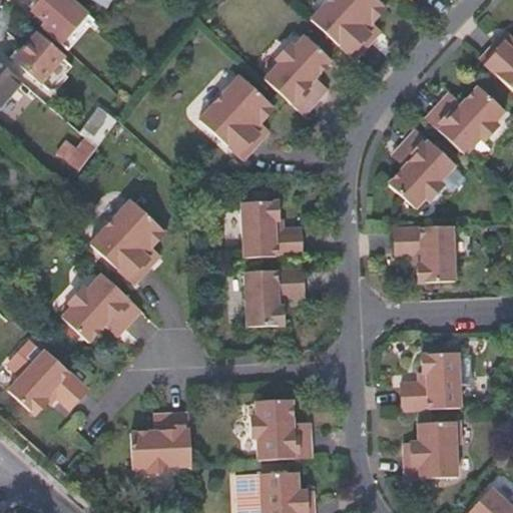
[(43,29),(61,44),(87,14),(70,0),(67,0),(67,1),(65,0),(39,0),(41,1),(33,11),(46,25),(43,29)]
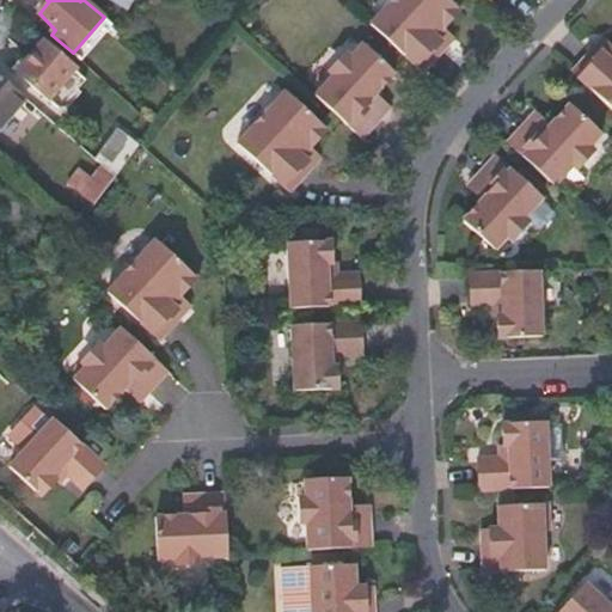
[(451,0),(387,0),(369,20),(423,69),(444,46),(440,40),(447,32),(441,26),(459,7),(451,0)]
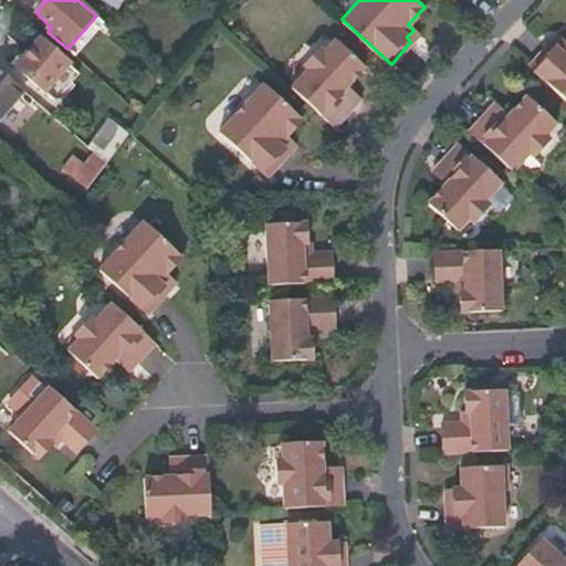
[(552,40),(528,65),(565,100),(565,40),(563,37),(555,43),(552,40)]
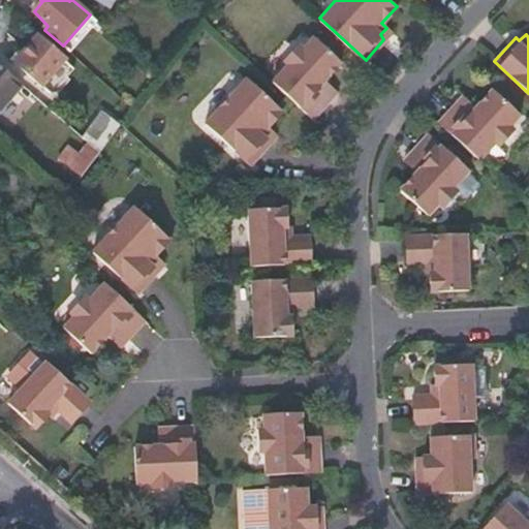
[(286,63),(271,80),(312,117),(329,97),(320,90),(325,82),(322,78),(338,59),(312,35),(301,47),(294,45),(286,55),(286,63)]
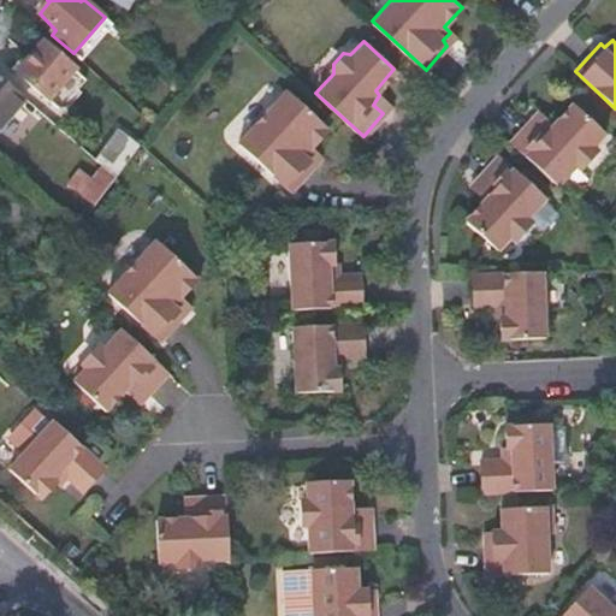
[(43,45),(17,75),(49,101),(75,72),(51,48),(43,45)]
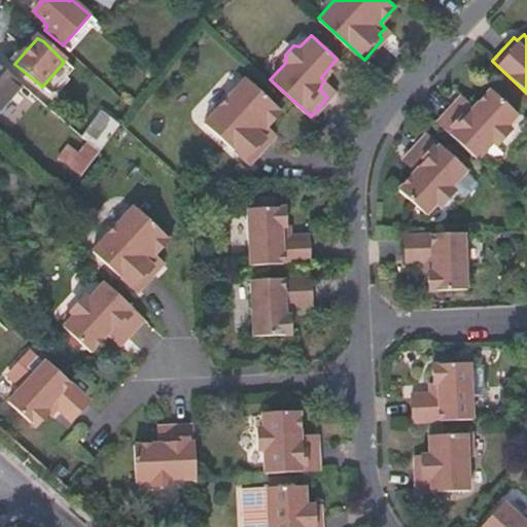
[(0,111),(24,85),(0,65),(0,111)]
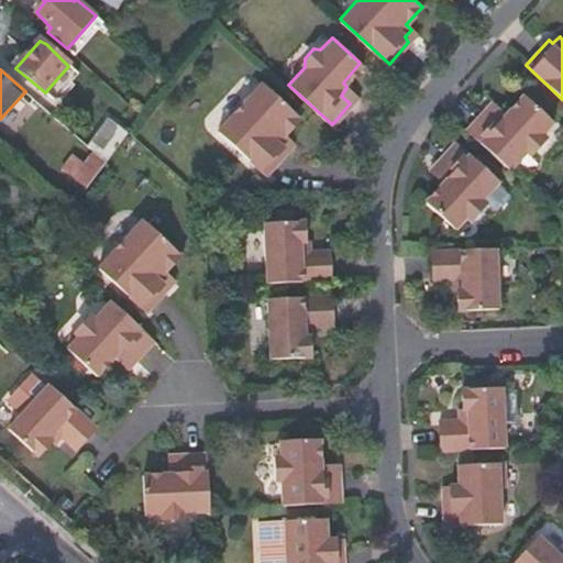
[(262,81),(218,131),(266,173),(288,148),(285,146),(285,145),(290,139),(285,133),(300,117),(262,81)]
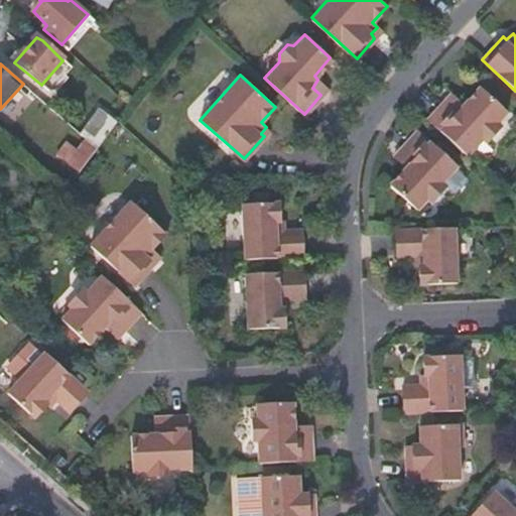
[(444,101),(427,118),(466,153),(477,140),(486,140),(494,131),(494,122),(505,111),(479,86),(463,103),(459,101),(453,108),(444,101)]
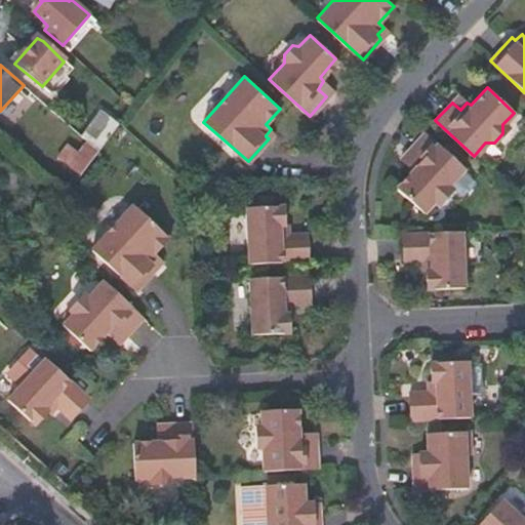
[(88,143),(98,152),(120,124),(102,110),(79,134),(88,143)]
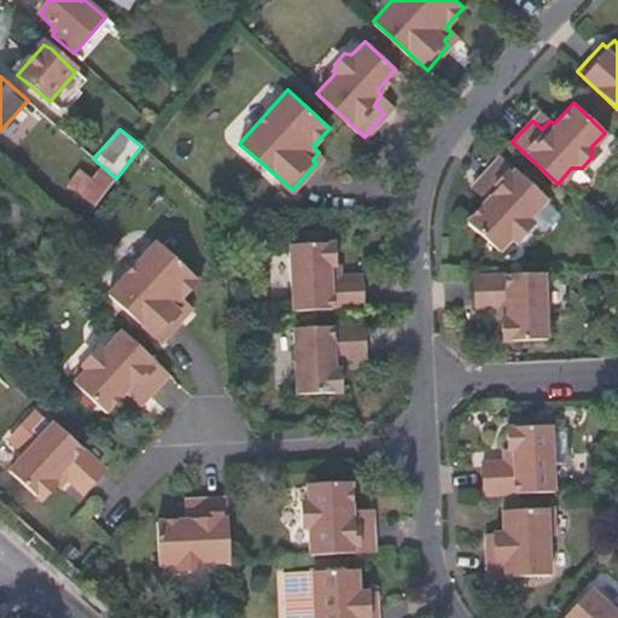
[(501,156),(479,179),(489,188),(482,197),(487,200),(467,222),(499,251),(511,238),(520,238),(530,227),(530,215),(547,198),(501,156)]
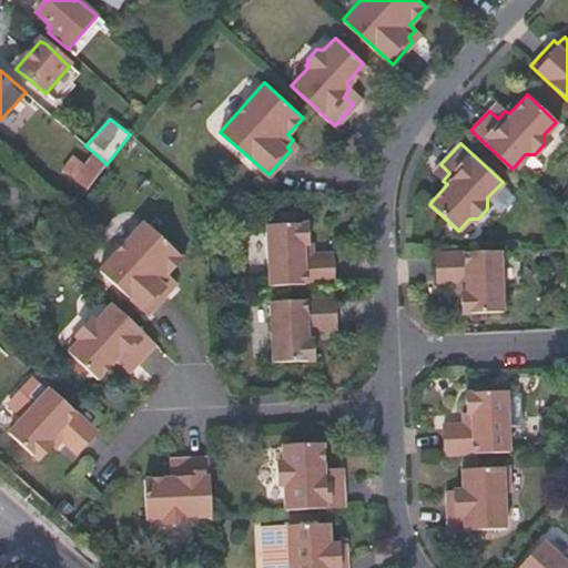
[(75,180),(87,190),(107,164),(95,154),(87,165),(75,180)]
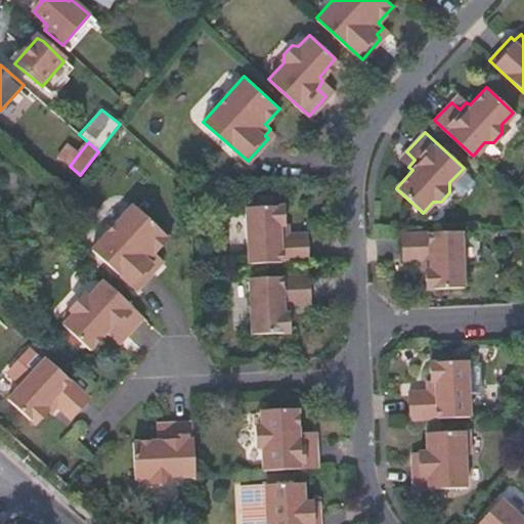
[(60,157),(70,166),(80,153),(71,144),(60,157)]
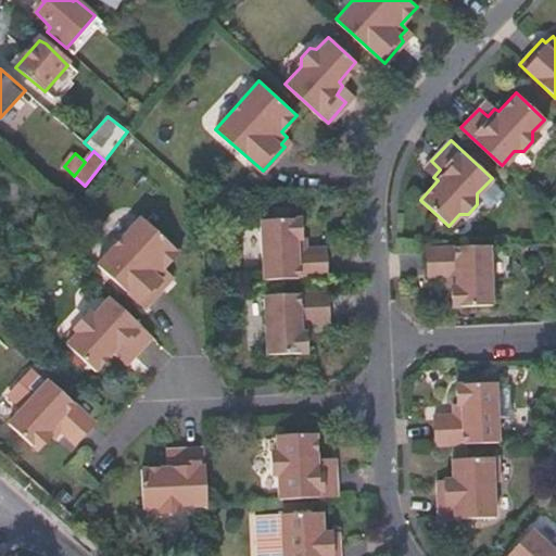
[(506,192),(492,178),(477,193),(477,204),(487,213),(506,192)]
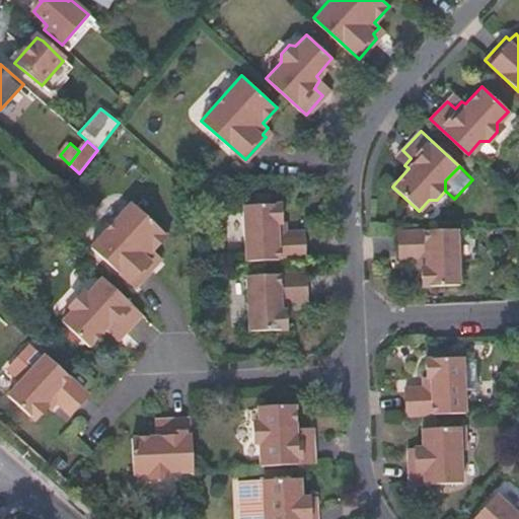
[(132,199),(91,246),(136,286),(156,263),(153,261),(159,253),(154,247),(167,232),(132,199)]
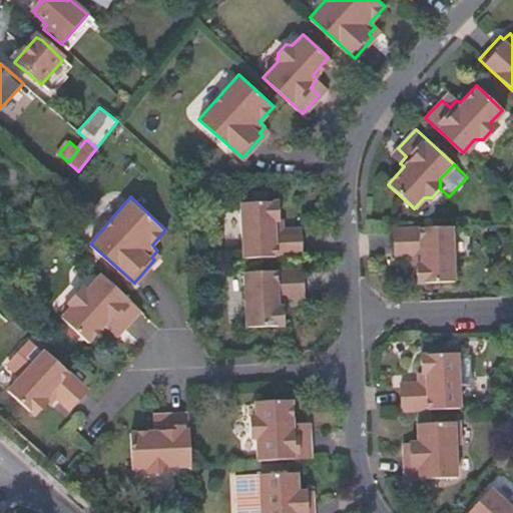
[(239,202),(241,255),(300,252),(299,228),(273,228),(273,220),(277,220),(276,201),(239,202)]
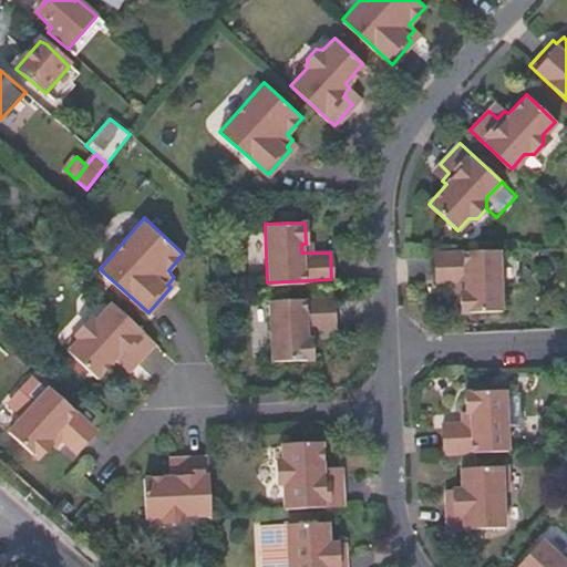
[(497,249),(433,251),(434,282),(464,281),(464,290),(460,290),(461,312),(501,310),(497,249)]
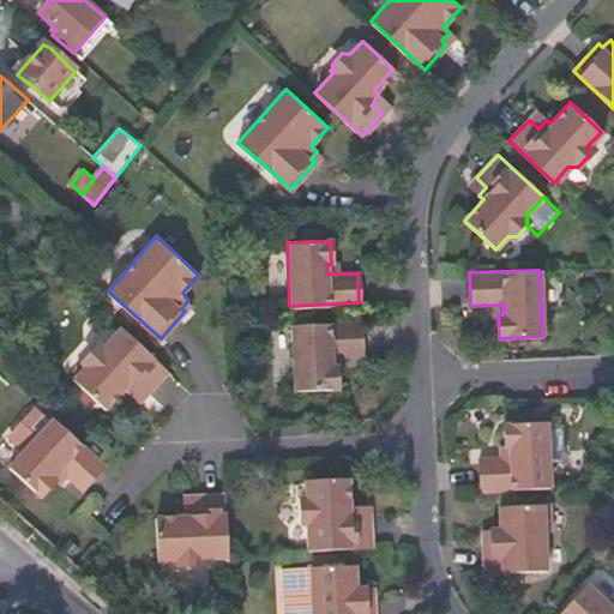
[(359,321),(288,325),(292,391),(336,389),(335,366),(329,366),(329,354),(360,353),(359,321)]
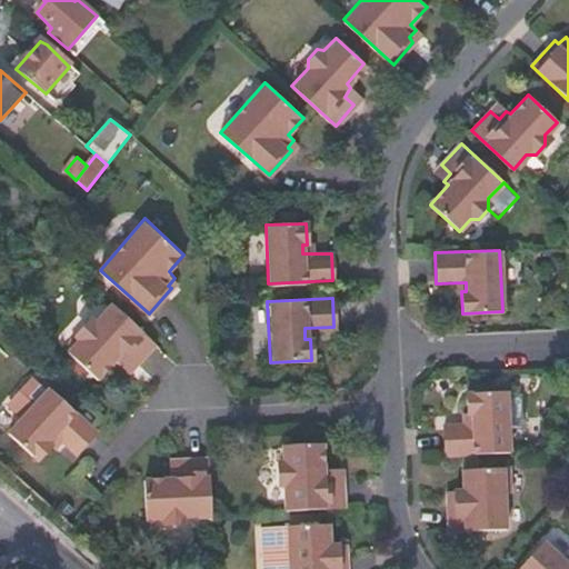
[(156,341),(113,303),(97,322),(88,322),(79,332),(79,341),(69,353),(99,379),(117,360),(120,363),(127,356),(136,365),(156,341)]
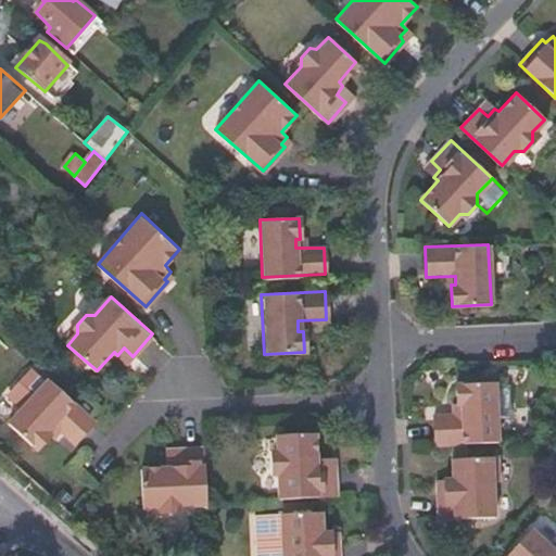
[(48,377),(8,421),(37,449),(51,434),(48,430),(53,425),(74,444),(95,421),(48,377)]
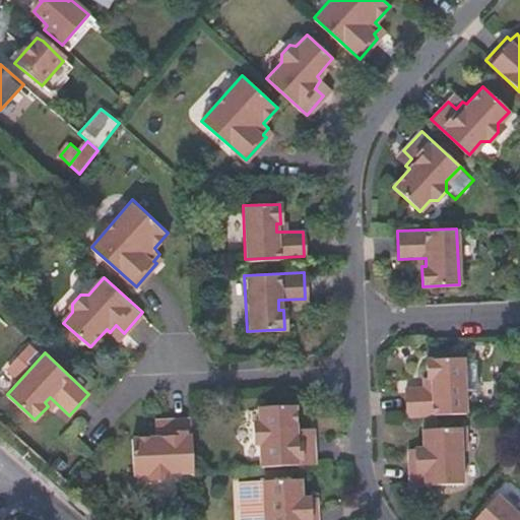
[(406,387),(405,414),(466,412),(464,356),(428,358),(429,377),(433,378),(433,387),(406,387)]
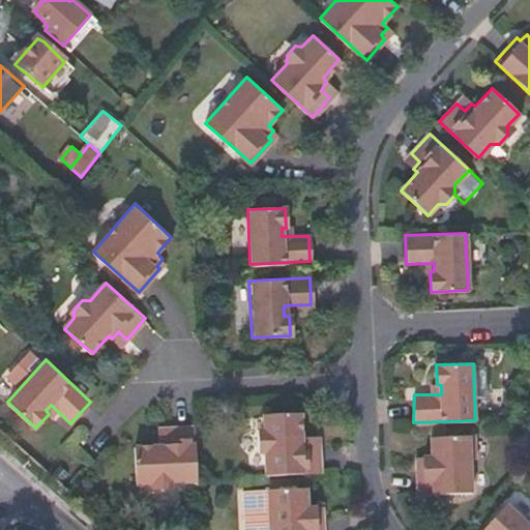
[(265,472),(319,470),(318,445),(306,445),(305,434),(300,434),(300,411),(263,413),(264,429),(259,436),(260,447),(265,451),(265,472)]
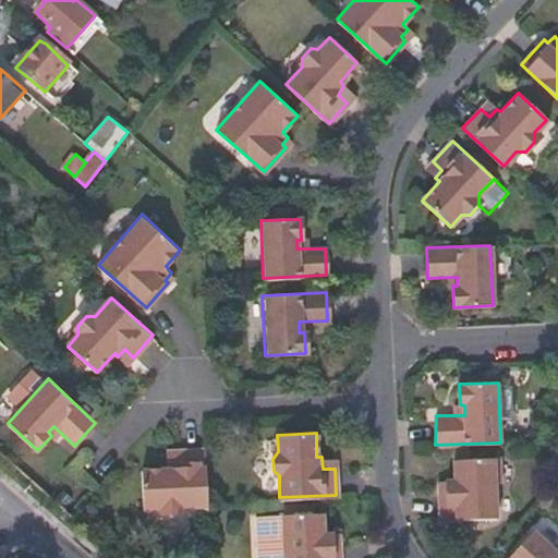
[(184,505),(206,504),(206,501),(205,447),(176,447),(174,461),(164,461),(162,466),(140,466),(141,506),(158,506),(164,512),(178,511),(184,505)]
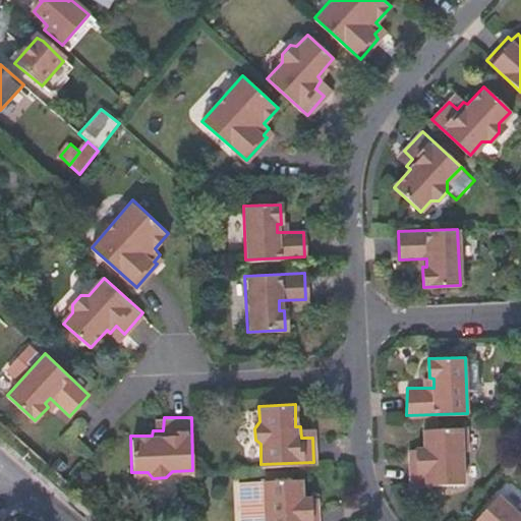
[(417,459),(410,459),(411,486),(464,485),(463,450),(468,450),(467,427),(425,429),(425,448),(417,448),(417,459)]
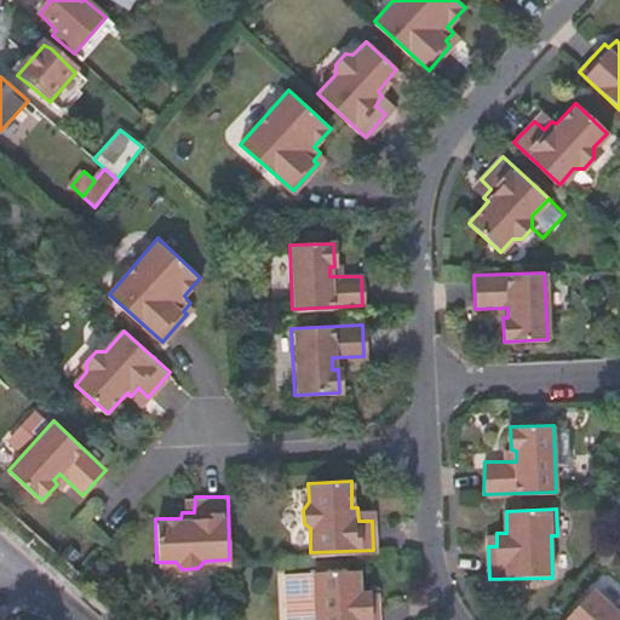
[(345,568),(348,568),(348,557),(315,558),(314,569),(345,568)]
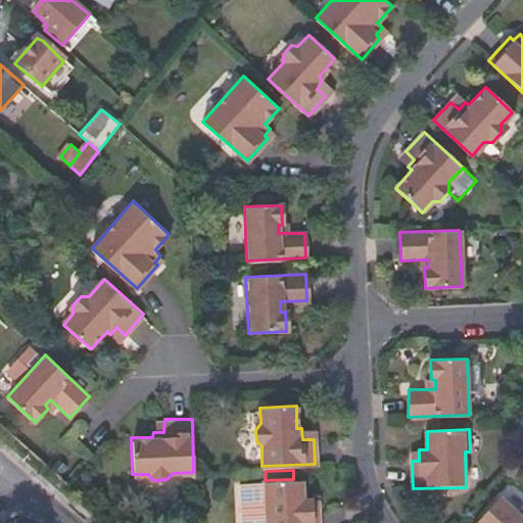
[(300,479),(293,479),(291,479),(265,480),(255,481),(257,506),(265,506),(265,522),(318,522),(318,507),(310,507),(310,498),(301,498),(300,479)]
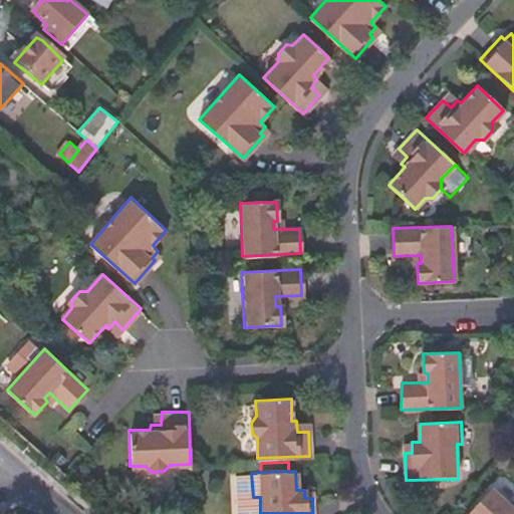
[(253,497),(251,473),(231,473),(232,513),(260,513),(260,497),(253,497)]
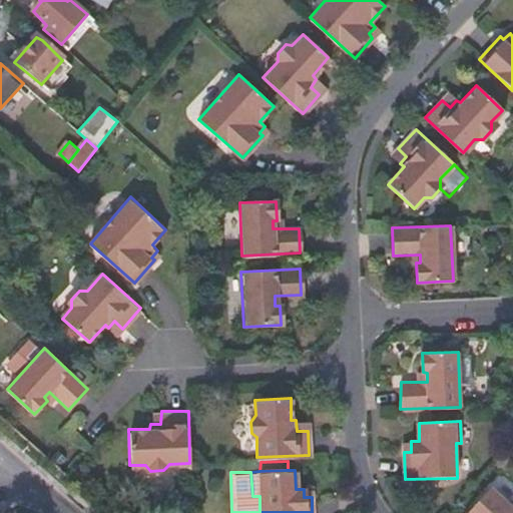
[(312,488),(304,489),(304,497),(312,497),(312,488)]
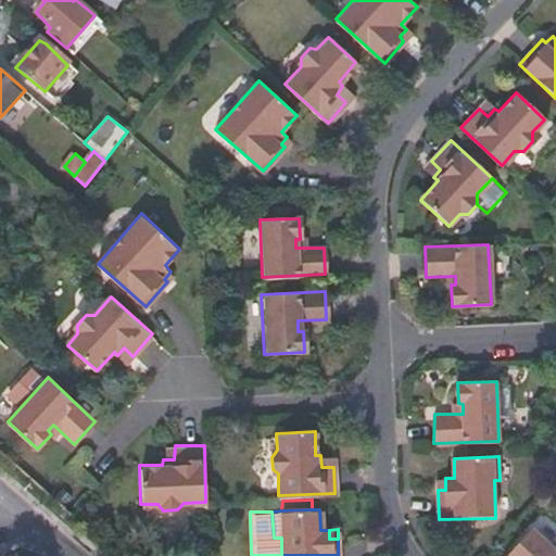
[(555,555),(555,550),(534,530),(509,555),(555,555)]
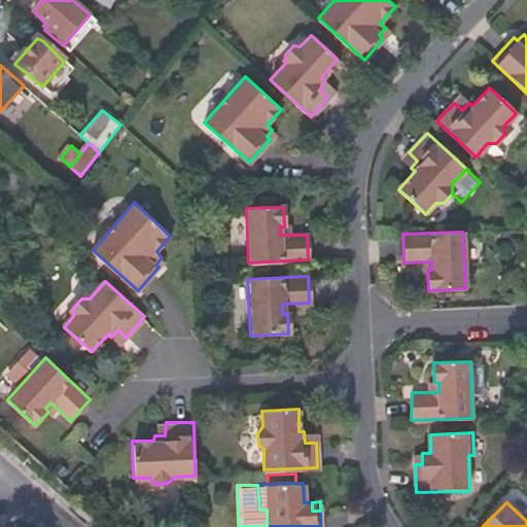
All buildings are outlined.
